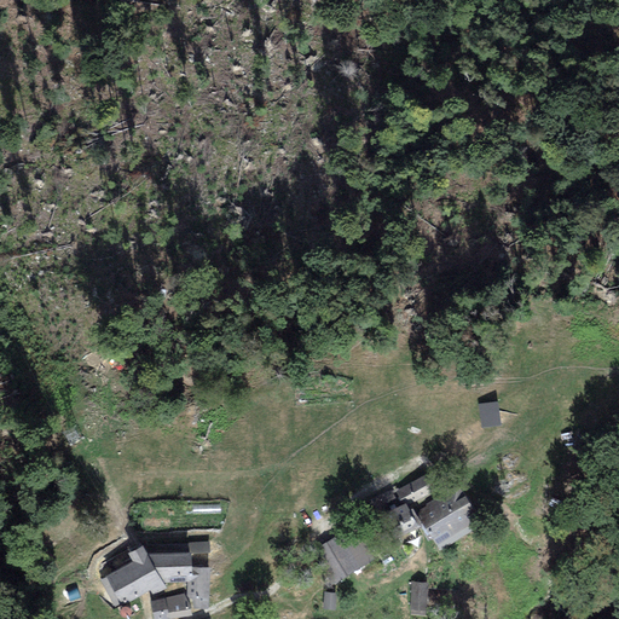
[(333,395),(335,398),(337,398),(341,398),(343,398),(346,395),(347,393),(348,391),(348,388),(347,385),(345,382),(342,381),(340,381),(336,381),(334,382),(331,385),(330,387),(330,389),(330,393),(333,395)]
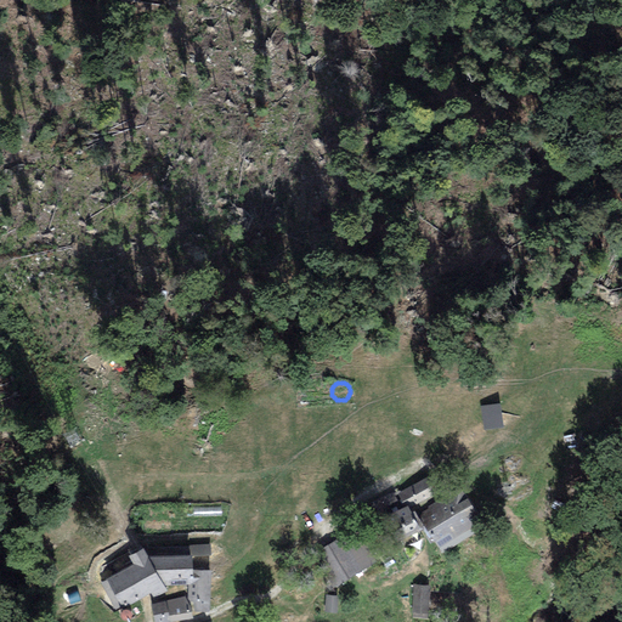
[(502,403),(482,405),(484,428),(496,427),(503,427),(502,403)]
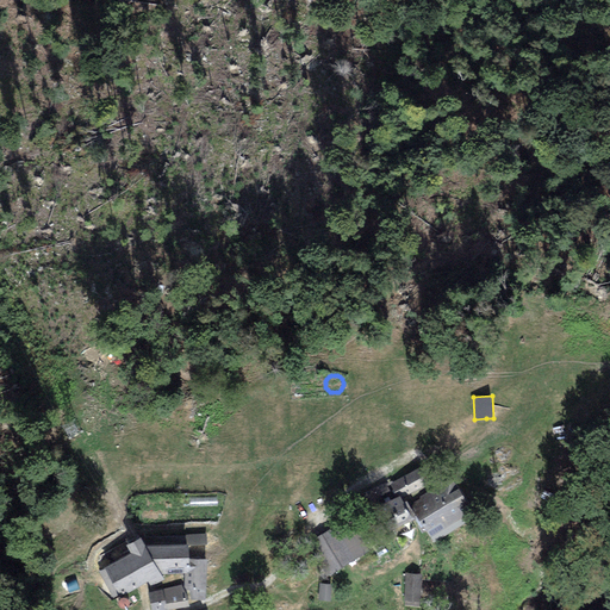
[(419,468),(388,485),(397,498),(399,497),(400,499),(428,485),(419,468)]
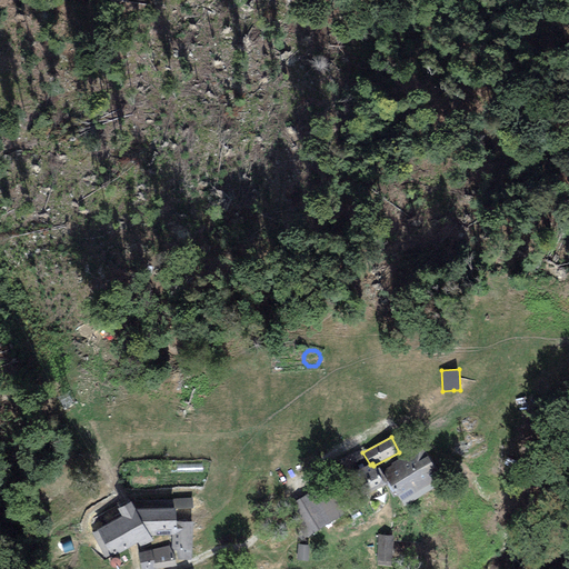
[(421,447),(383,469),(405,505),(436,486),(428,472),(435,469),(421,447)]
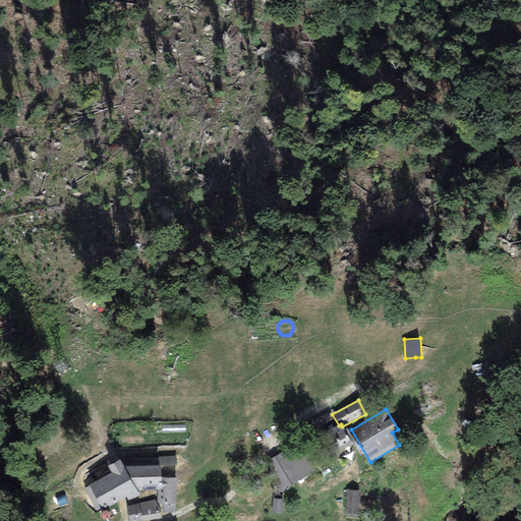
[(345,430),(342,426),(341,424),(339,425),(332,414),(331,410),(309,422),(328,458),(333,455),(355,444),(347,428),(345,430)]
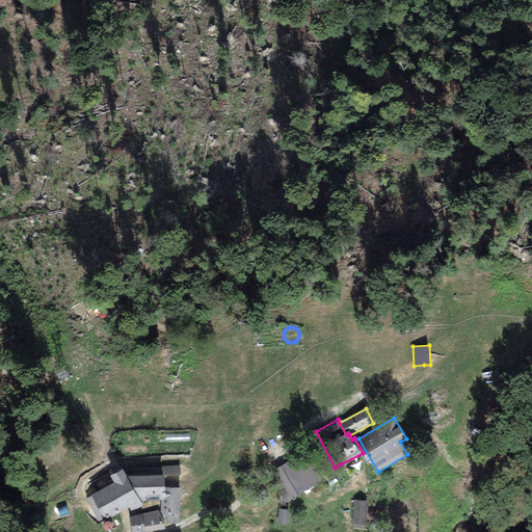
[(306,452),(268,474),(285,503),(322,481),(306,452)]
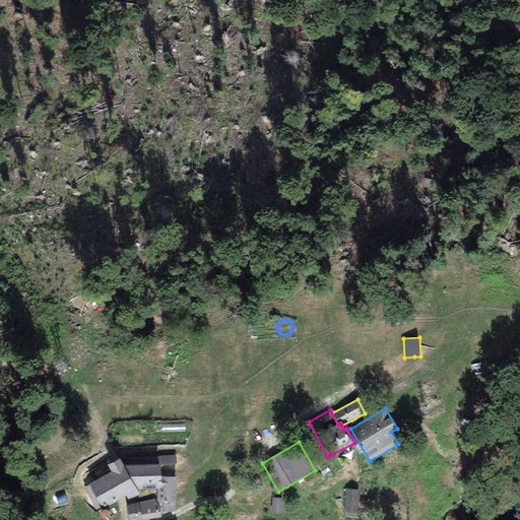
[(176,455),(157,456),(158,464),(160,464),(160,465),(176,465),(176,455)]
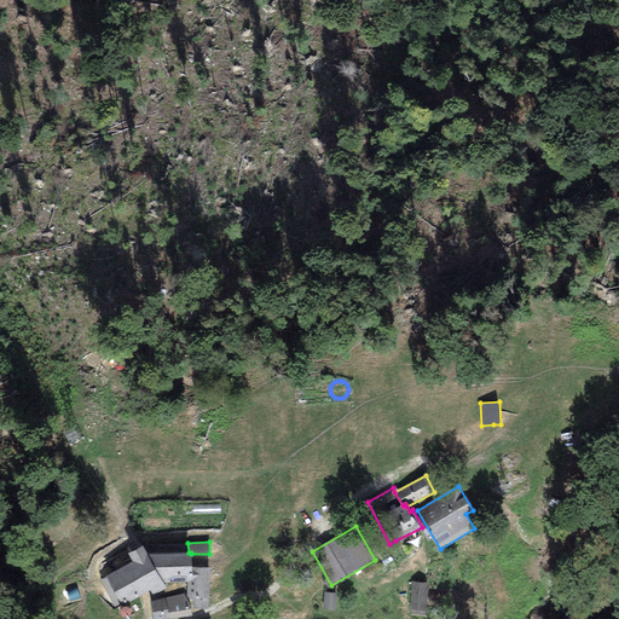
[(142,545),(128,554),(133,562),(100,579),(116,607),(121,603),(123,607),(150,590),(152,595),(154,595),(163,590),(167,588),(165,583),(187,582),(192,582),(192,567),(191,554),(191,553),(189,553),(148,555),(142,545)]
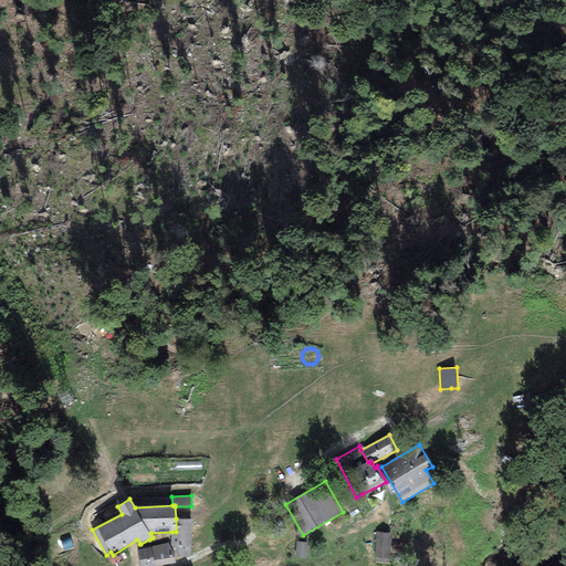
[(192,520),(176,519),(176,532),(171,532),(170,546),(174,556),(190,556),(192,520)]
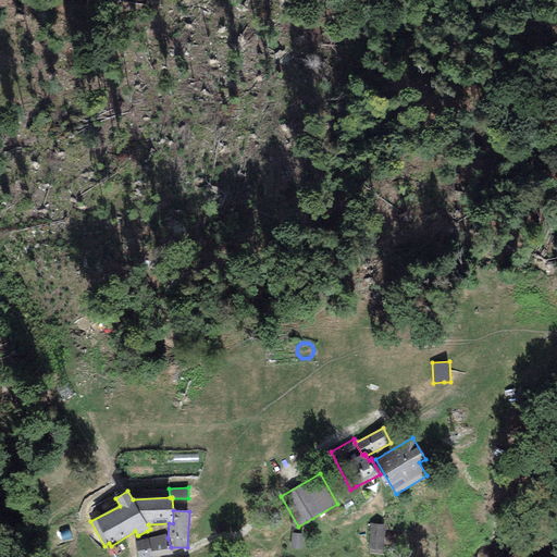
[(384,524),(370,523),(369,554),(383,555),(384,524)]
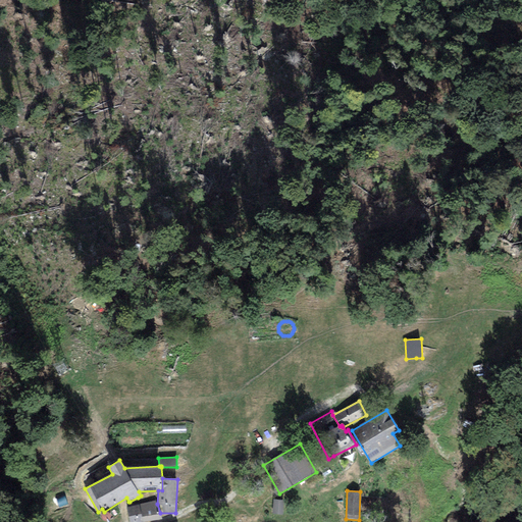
[(157,504),(155,501),(140,505),(138,498),(129,502),(126,503),(129,521),(142,521),(143,521),(162,519),(160,513),(157,504)]
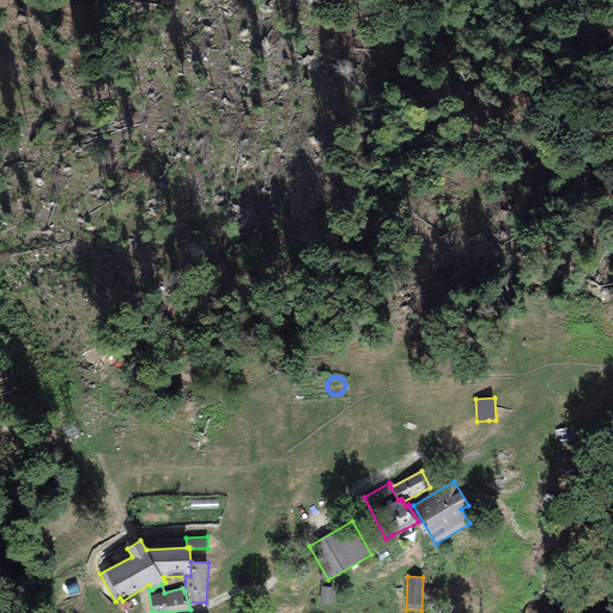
[(334,588),(321,587),(320,605),(332,606),(334,588)]
